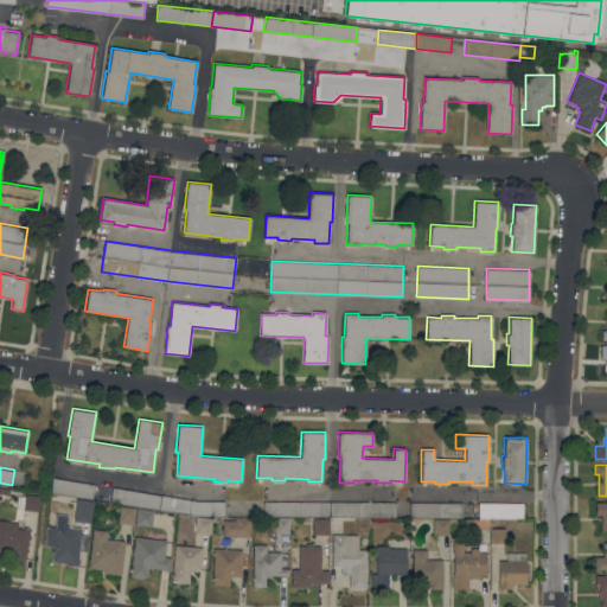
[(93,498),(50,492),(53,477),(95,484),(93,498)]
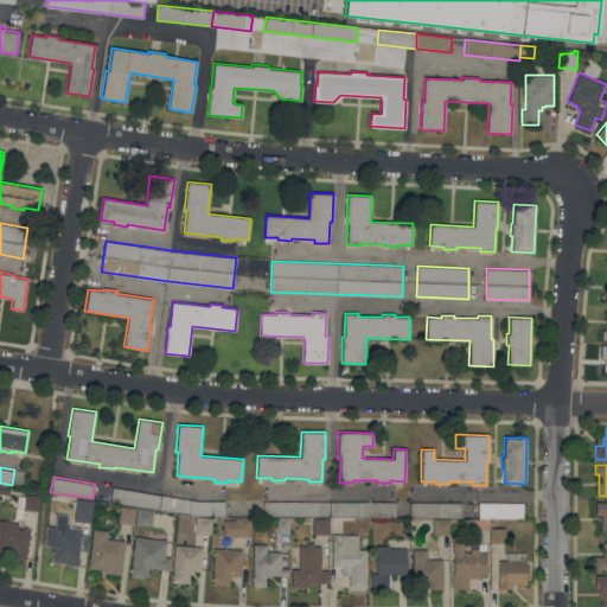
[(160,510),(110,502),(113,486),(163,494),(160,510)]
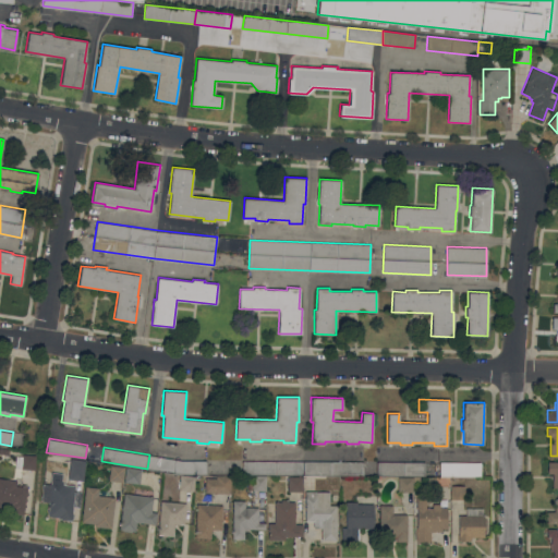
[(22,468),(15,468),(16,455),(23,455),(23,453),(36,455),(35,469),(22,468)]
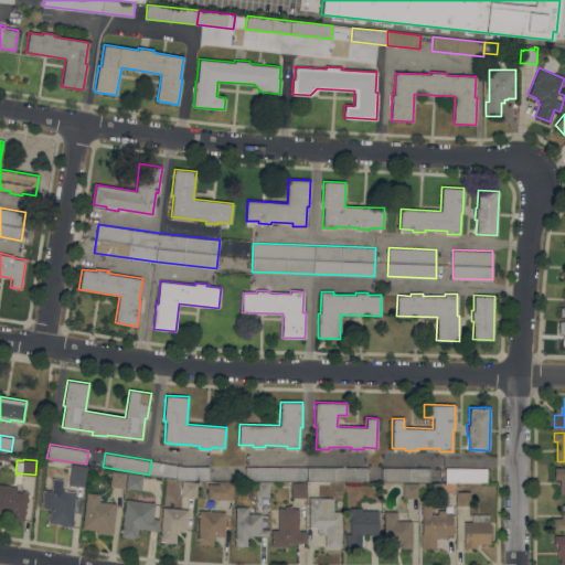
[(184,466),(209,466),(209,480),(183,480),(149,475),(151,460),(184,466)]
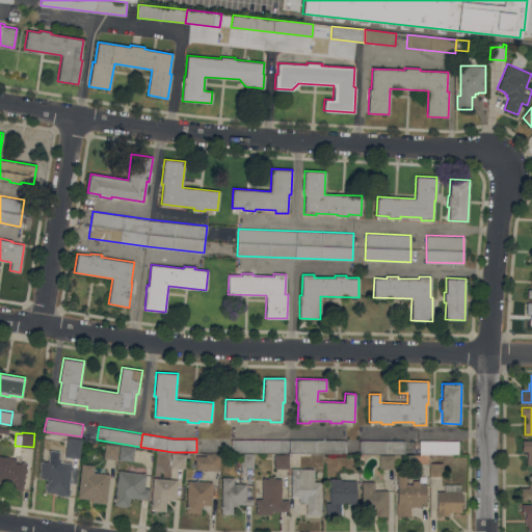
[(78,458),(63,457),(65,437),(80,439),(78,458)]
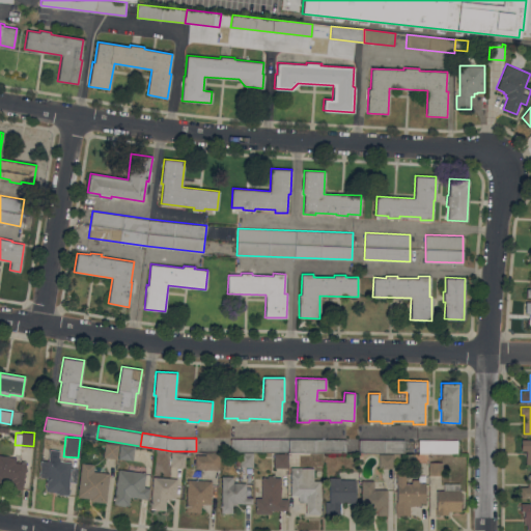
[(230,451),(231,438),(346,439),(345,452),(230,451)]
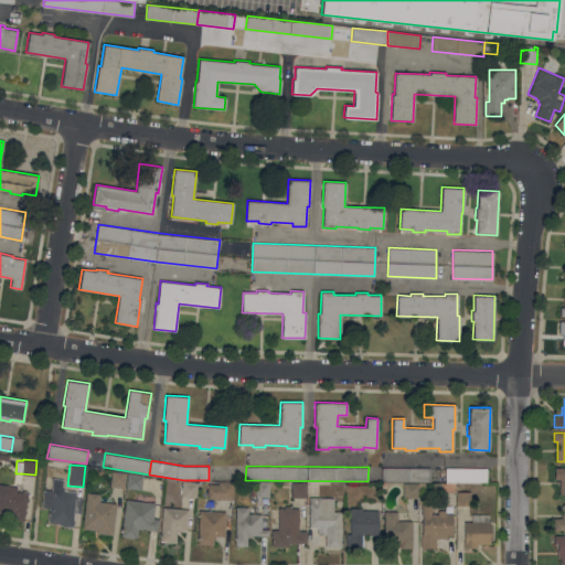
[(382,481),(382,467),(430,467),(430,481),(382,481)]
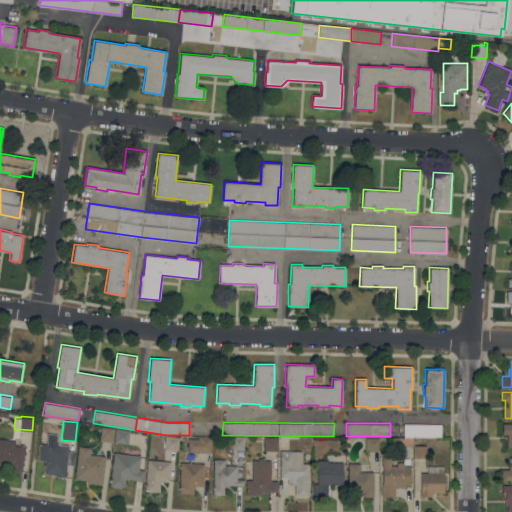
[(404,438),(404,436),(404,423),(441,424),(441,437),(413,436),(413,438),(404,438)]
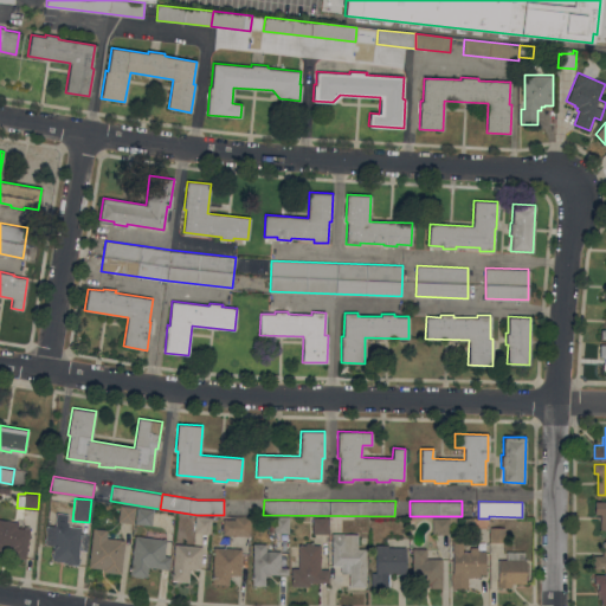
[(605,529),(600,529),(600,514),(594,514),(594,501),(605,501),(605,529)]
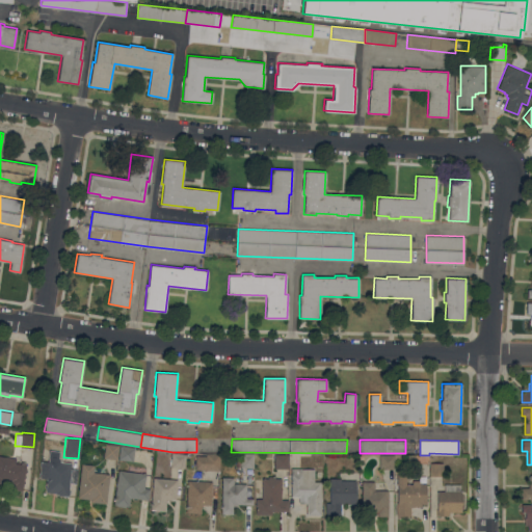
[(116,459),(103,458),(105,443),(118,445),(116,459)]
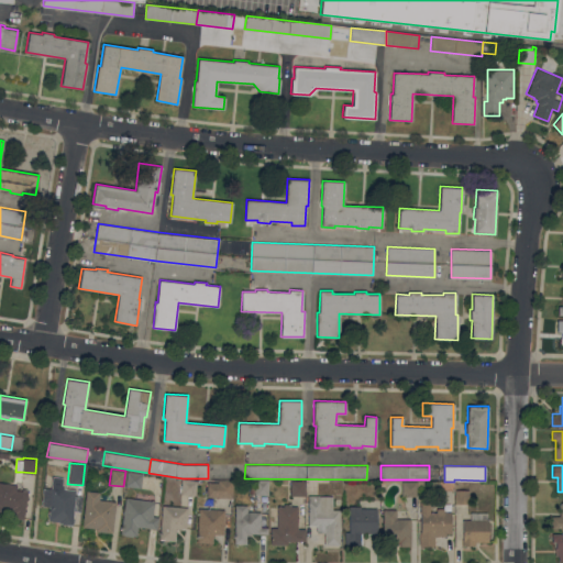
[(141,488),(127,486),(128,472),(142,473),(141,488)]
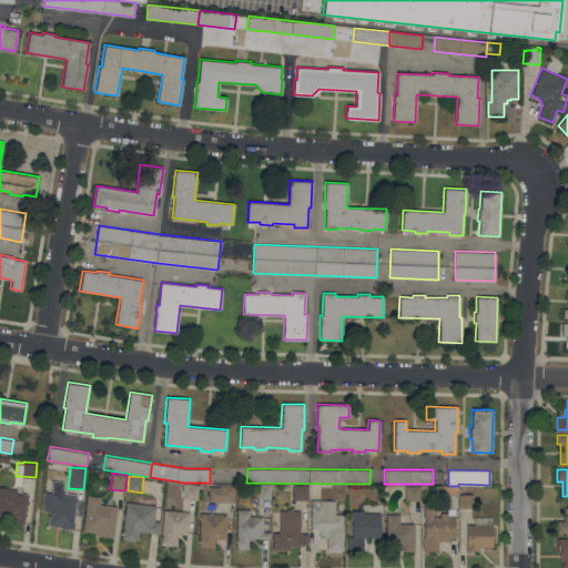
[(182,499),(182,484),(198,485),(196,500),(182,499)]
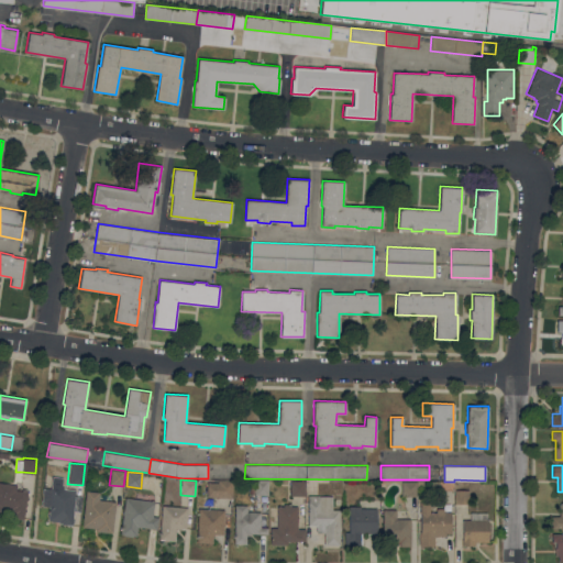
[(0,481),(17,484),(17,489),(22,490),(23,487),(28,488),(28,490),(28,495),(29,495),(28,498),(26,498),(23,518),(12,516),(12,514),(0,511),(0,481)]
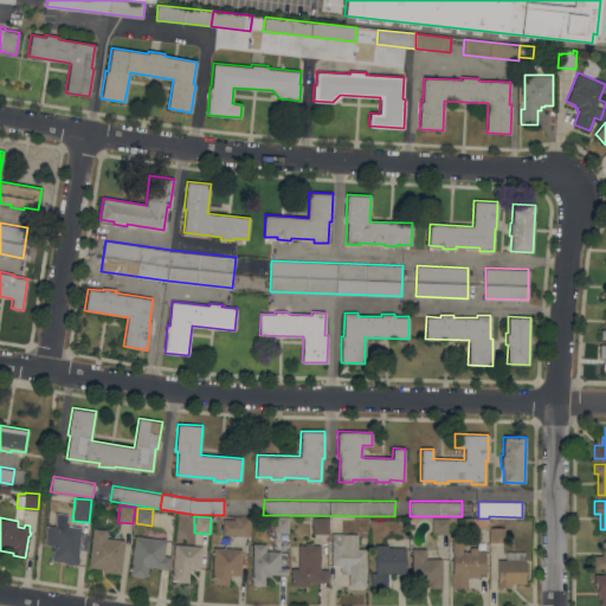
[(223,535),(223,520),(234,520),(234,517),(251,517),(250,536),(223,535)]
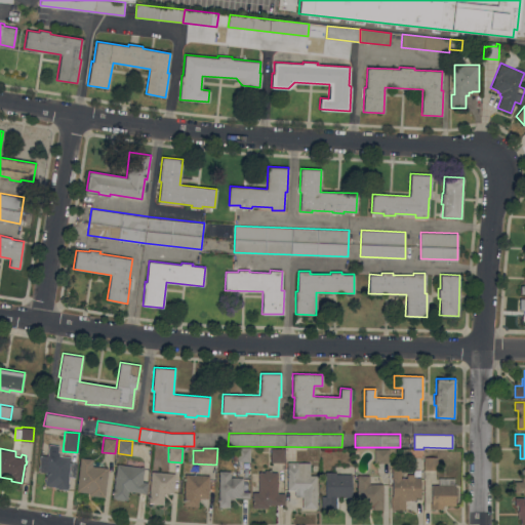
[(237,461),(237,460),(233,460),(233,455),(237,455),(237,448),(250,448),(250,461),(237,461)]
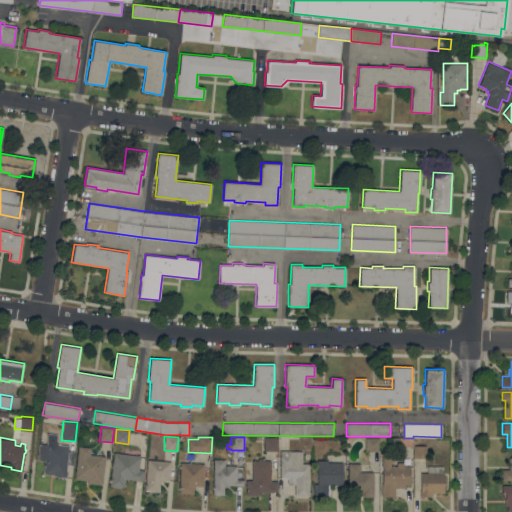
[(264,437),(278,437),(278,451),(264,451),(264,437)]
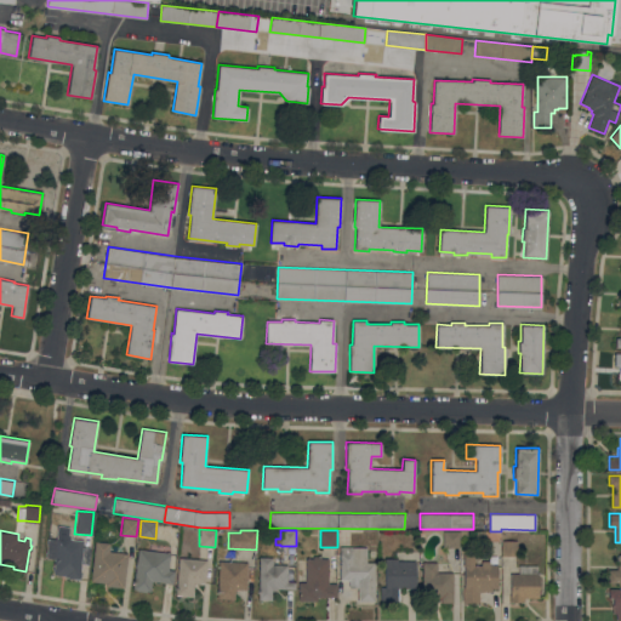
[(459,547),(443,547),(443,531),(459,531),(459,547)]
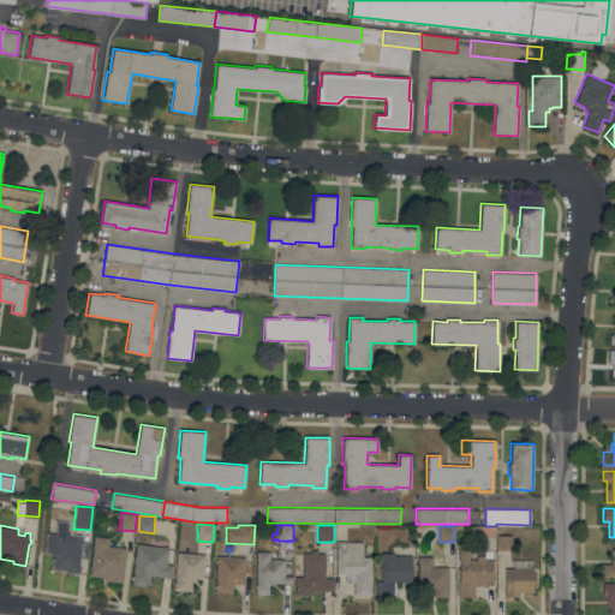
[(83,533),(83,541),(90,541),(88,559),(81,557),(81,565),(82,565),(81,571),(79,571),(79,573),(67,572),(67,571),(65,571),(65,569),(53,568),(54,553),(46,551),(48,532),(57,532),(57,531),(83,533)]
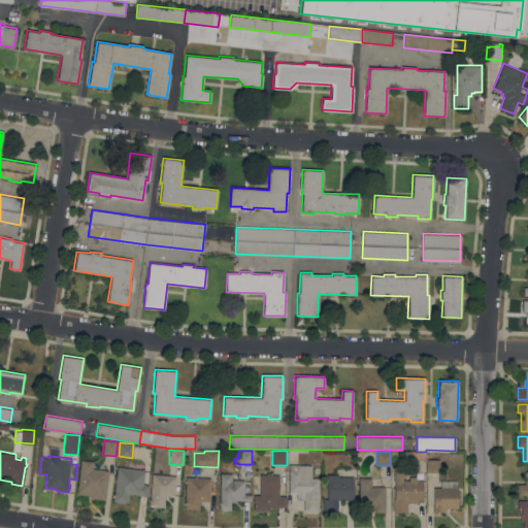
[(439,472),(427,472),(427,459),(440,459),(439,472)]
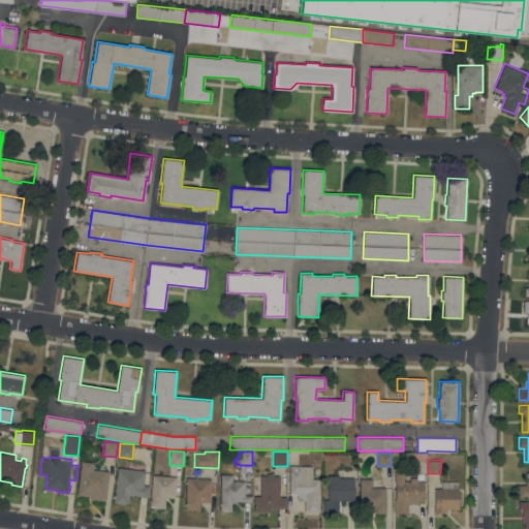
[(105,500),(90,498),(90,496),(78,494),(81,461),(94,462),(93,469),(109,470),(105,500)]
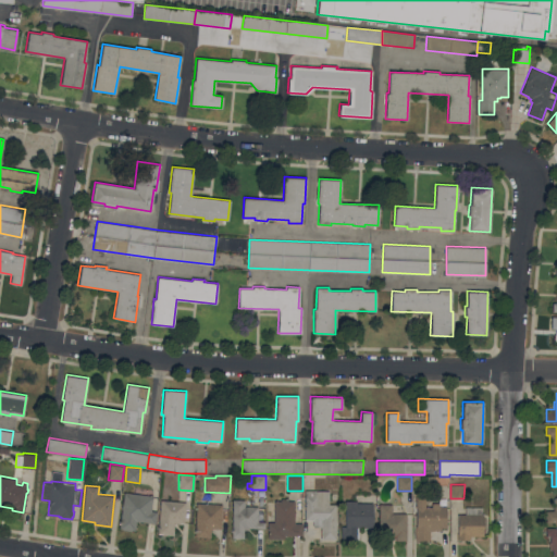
[(124,492),(135,493),(136,487),(153,490),(151,510),(157,511),(156,521),(155,522),(136,520),(135,530),(132,529),(132,530),(123,529),(123,528),(120,528),(124,492)]
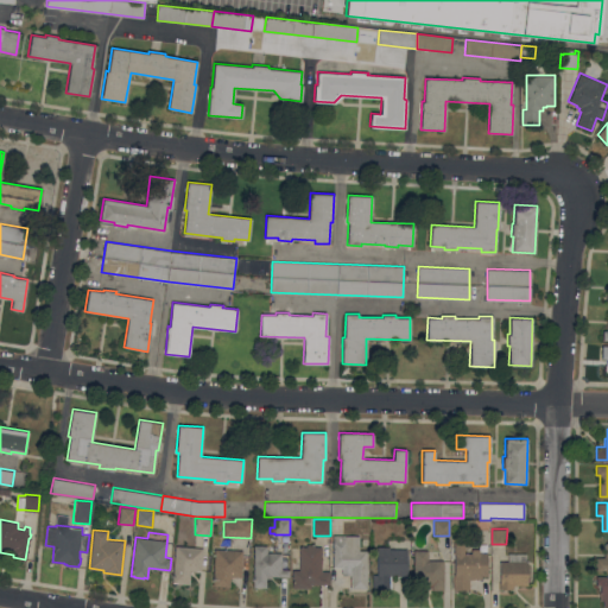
[(334,534),(344,534),(360,534),(359,550),(368,550),(368,561),(367,561),(367,588),(350,588),(350,575),(342,575),(342,567),(333,567),(334,534)]
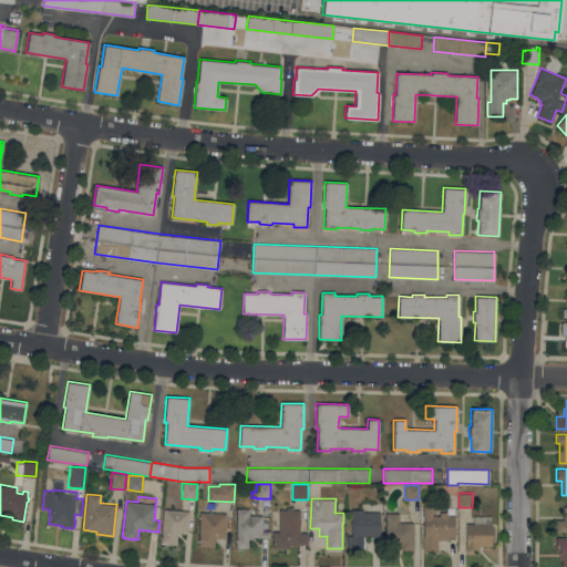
[(454,536),(449,536),(449,539),(439,539),(439,549),(422,548),(422,535),(423,535),(424,516),(423,516),(423,505),(433,505),(433,515),(440,515),(440,511),(447,512),(447,514),(454,514),(454,536)]
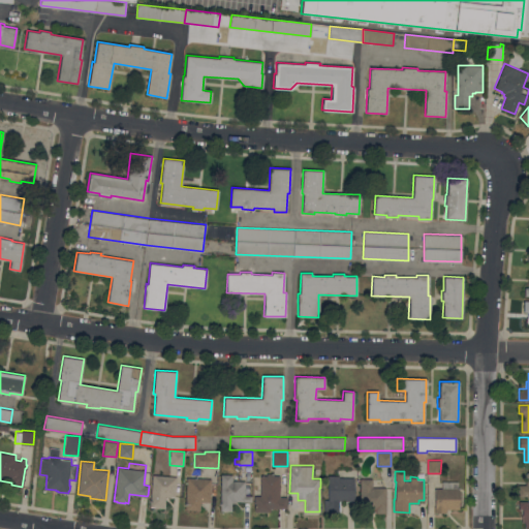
[(280,496),(287,496),(287,507),(270,508),(270,511),(254,511),(254,495),(260,495),(260,475),(267,475),(267,472),(274,472),(274,475),(280,475),(280,496)]
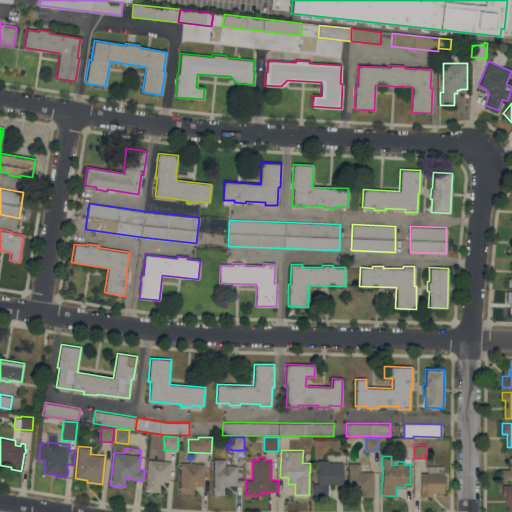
[(511,480),(502,480),(502,469),(509,469),(509,463),(510,463),(510,457),(511,457),(511,480)]
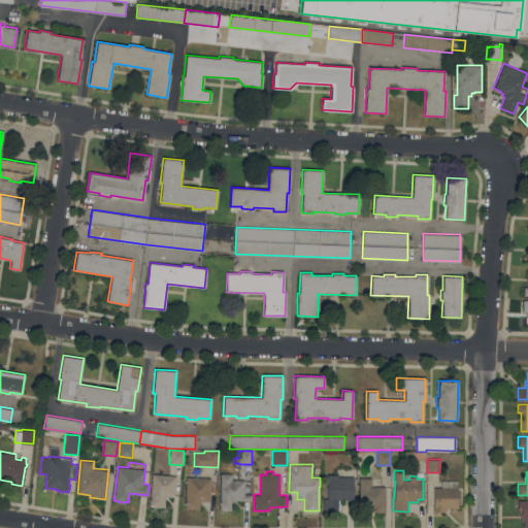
[(220,509),(221,472),(232,473),(232,480),(244,480),(244,494),(252,494),(251,500),(231,500),(231,509),(220,509)]
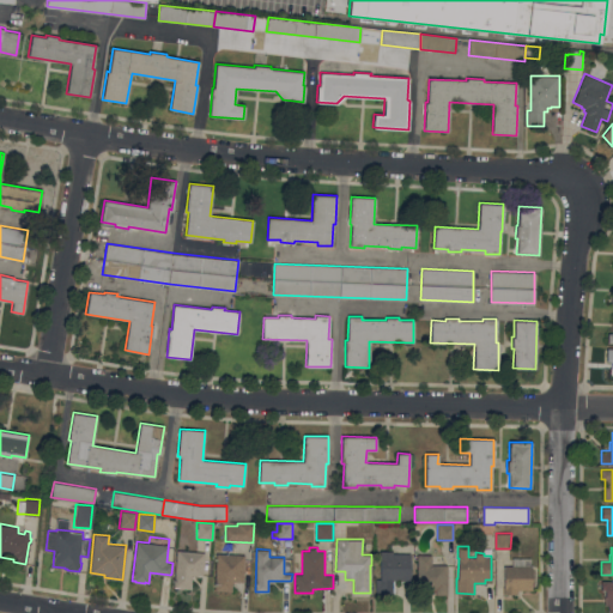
[(177,550),(205,552),(202,575),(192,574),(190,588),(174,587),(177,550)]
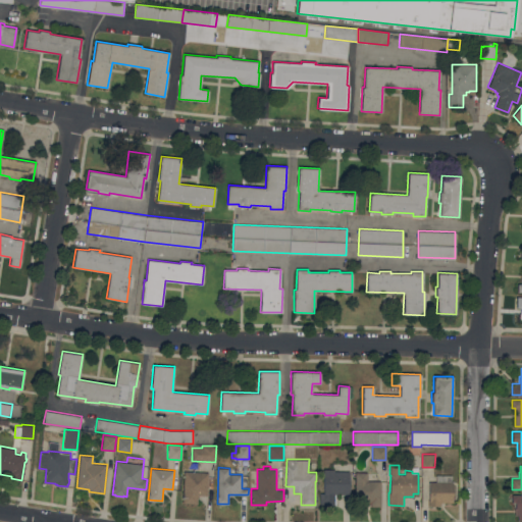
[(350,470),(350,493),(334,493),(334,505),(320,505),(320,492),(323,492),(323,469),(334,469),(334,470),(350,470)]
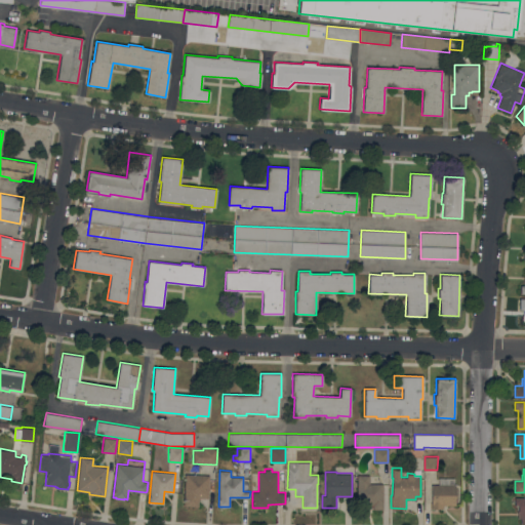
[(208,498),(199,497),(199,507),(185,506),(187,474),(209,475),(208,498)]
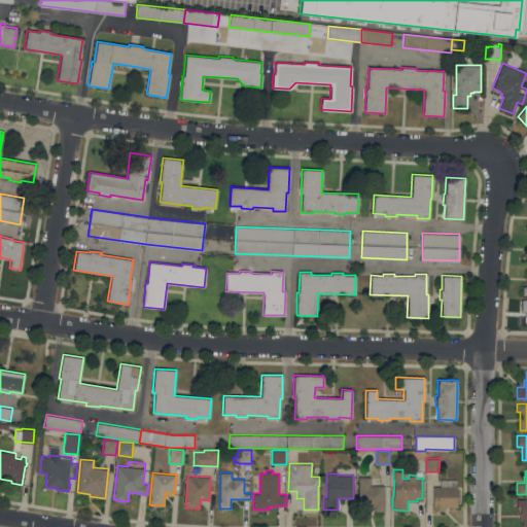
[(384,511),(375,511),(375,508),(373,508),(372,506),(358,505),(358,477),(371,477),(371,485),(384,485),(384,511)]
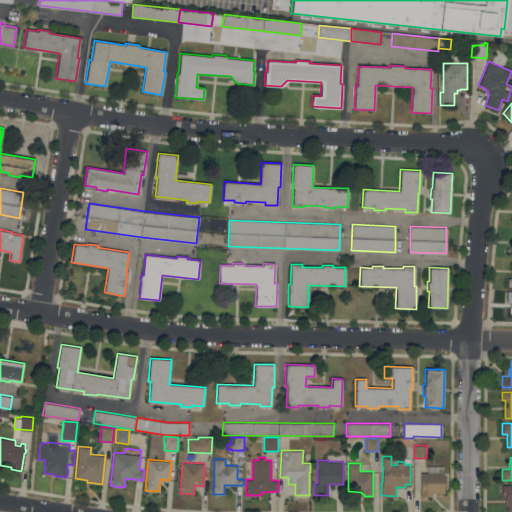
[(444,492),(432,492),(432,496),(420,496),(420,490),(421,490),(421,472),(428,472),(428,466),(443,466),(443,472),(444,472),(444,492)]
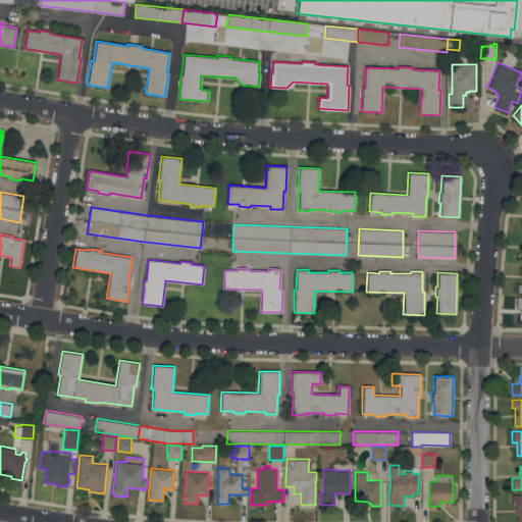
[(521,521),(518,521),(518,515),(515,515),(515,502),(512,502),(512,494),(521,494),(521,521)]
